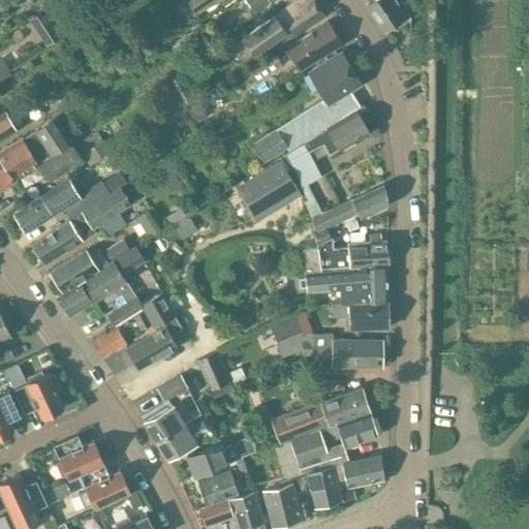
[(65,0),(58,0),(51,5),(58,16),(70,7),(65,0)]
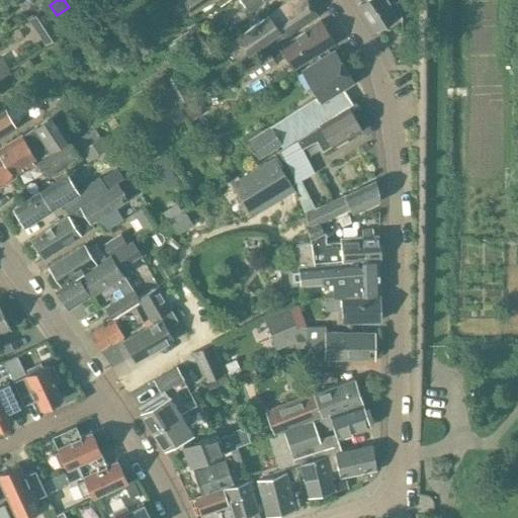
[(182,0),(181,1),(188,11),(203,0),(182,0)]
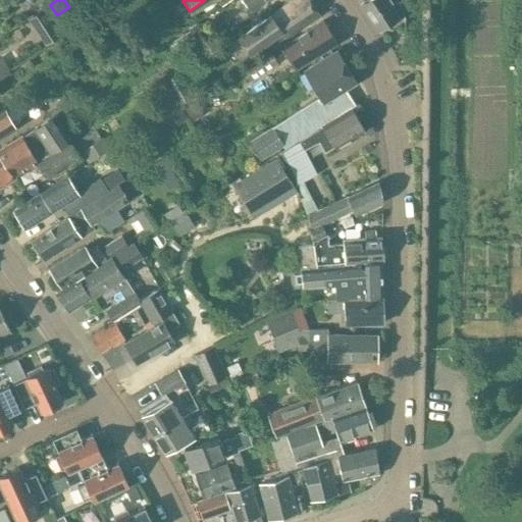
[(250,56),(283,33),(286,38),(320,15),(309,0),(295,0),(272,15),(271,13),(237,37),(250,56)]
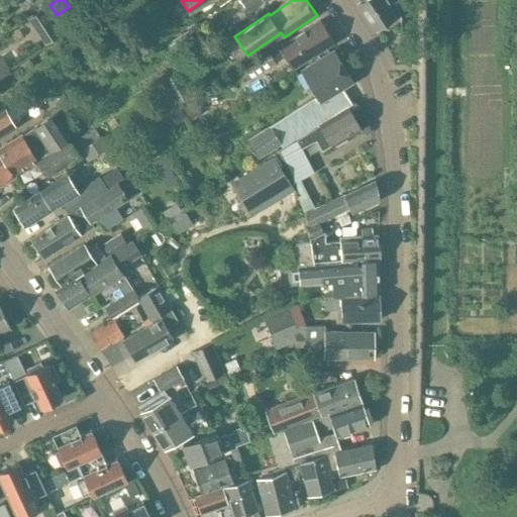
[(241,0),(250,10),(264,0),(241,0)]
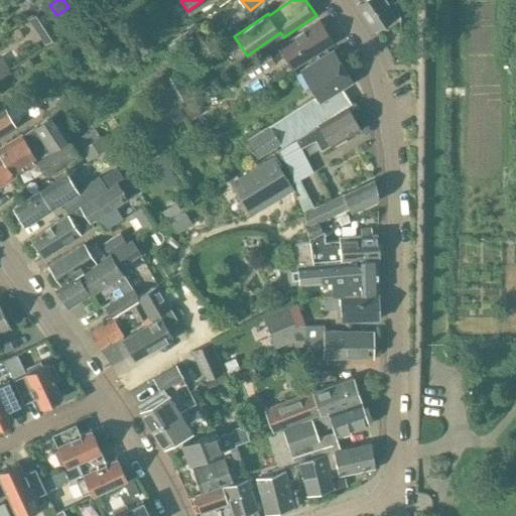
[(360,0),(358,2),(376,29),(380,26),(384,28),(390,24),(389,20),(393,18),(386,7),(391,3),(388,0),(360,0)]
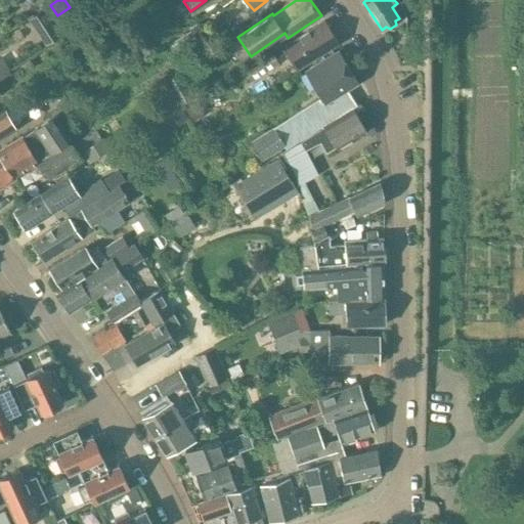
[(49,42),(60,35),(44,9),(33,16),(49,42)]
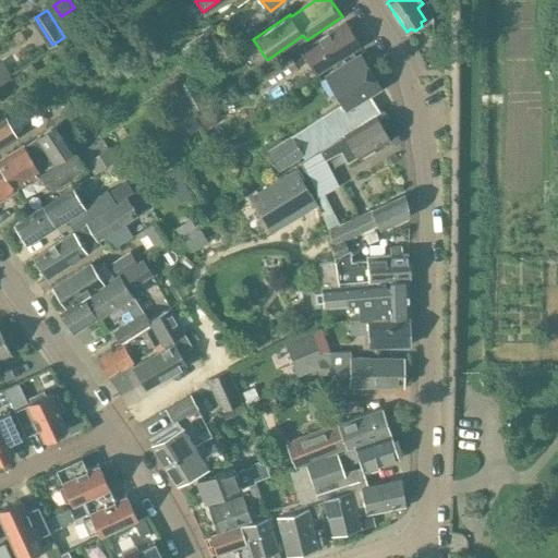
[(316,74),(361,45),(347,23),(301,49),(316,74)]
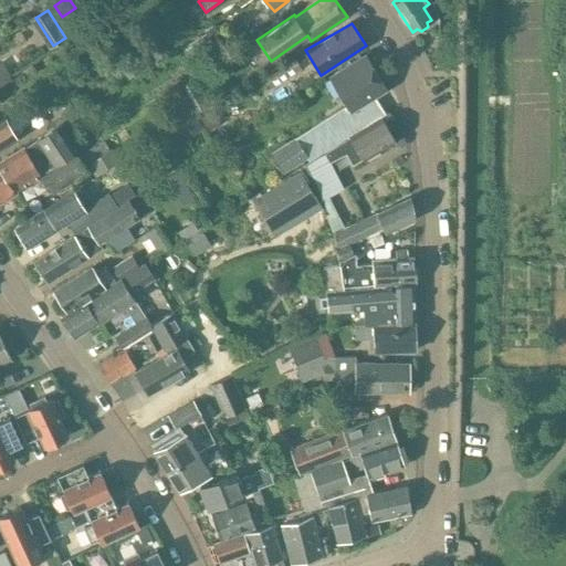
[(302,69),(294,55),(261,75),(270,88),(302,69)]
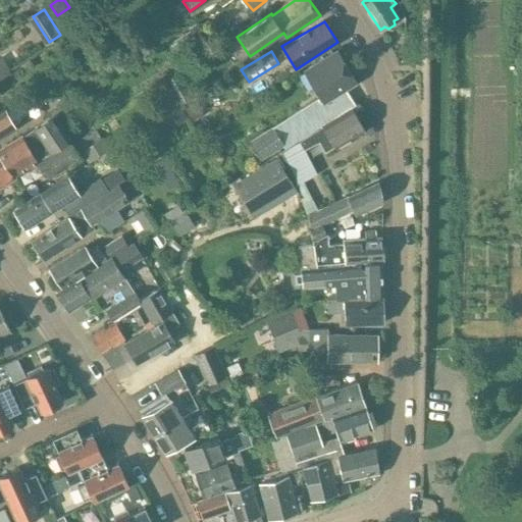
[(319,96),(270,127),(282,146),(283,148),(341,113),(331,98),(356,83),(336,51),(305,71),(319,96)]
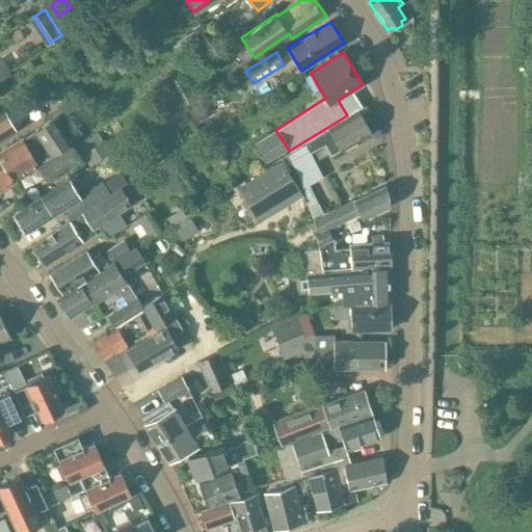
[(0,139),(16,130),(15,127),(20,124),(24,116),(19,109),(11,109),(5,113),(0,115),(0,139)]
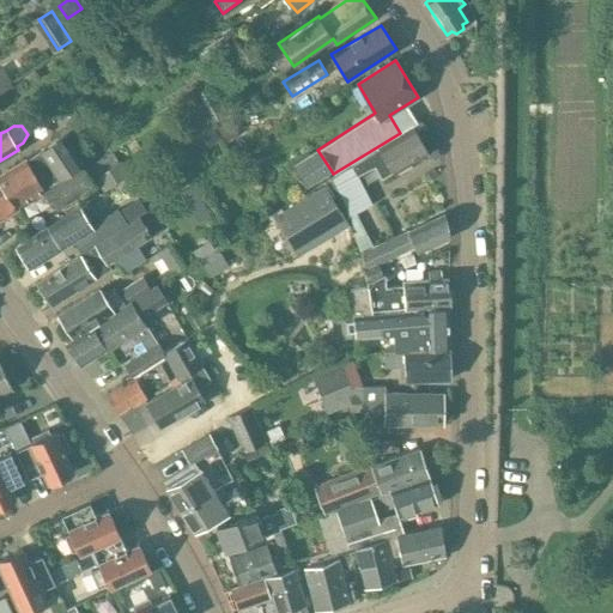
[(357,176),(376,165),(383,177),(394,171),(394,173),(428,152),(414,128),(366,157),(351,165),(357,176)]
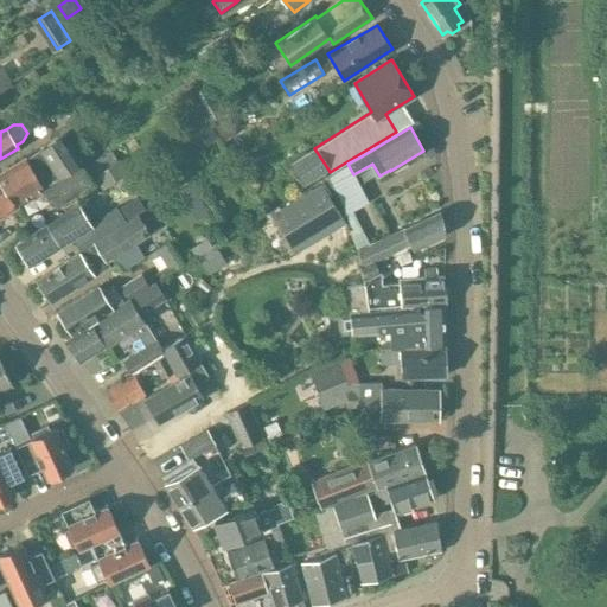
[(64,133),(43,148),(61,174),(81,163),(64,133)]
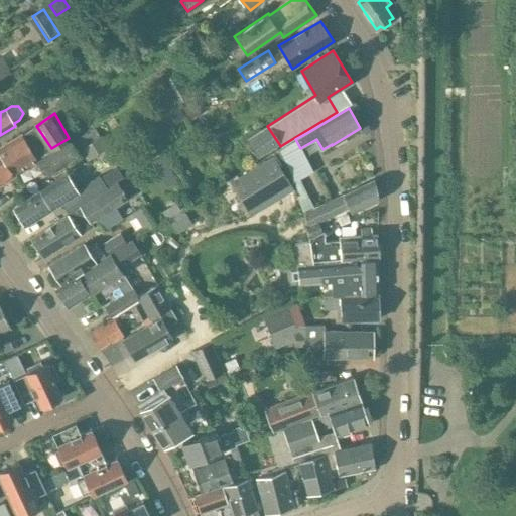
[(34,159),(51,148),(36,126),(0,148),(0,153),(3,158),(0,159),(0,182),(15,173),(14,172),(34,159)]
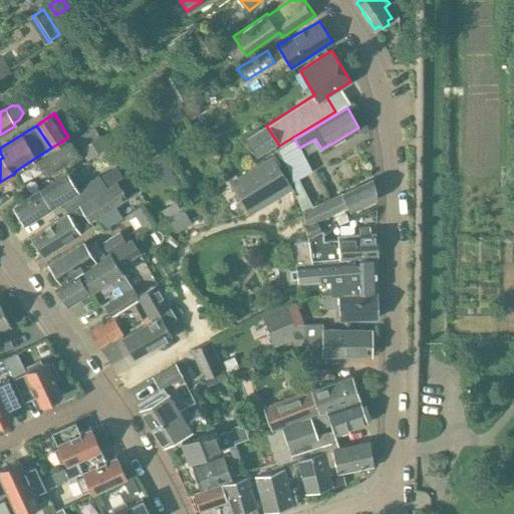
[(278,144),(266,125),(244,140),(256,158),(278,144)]
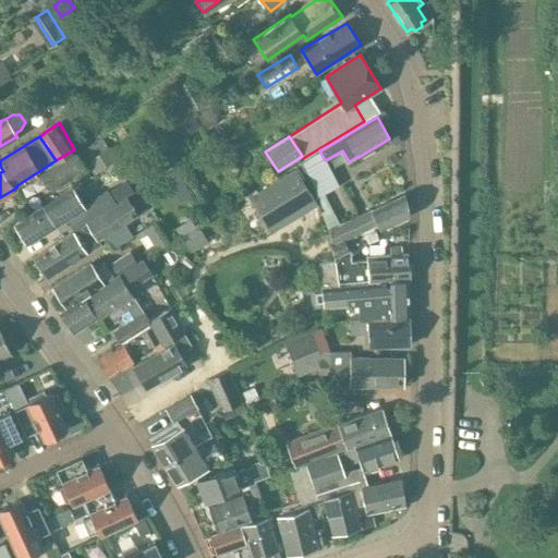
[(87,161),(85,162),(93,173),(118,158),(110,146),(107,147),(101,138),(82,150),(87,161)]
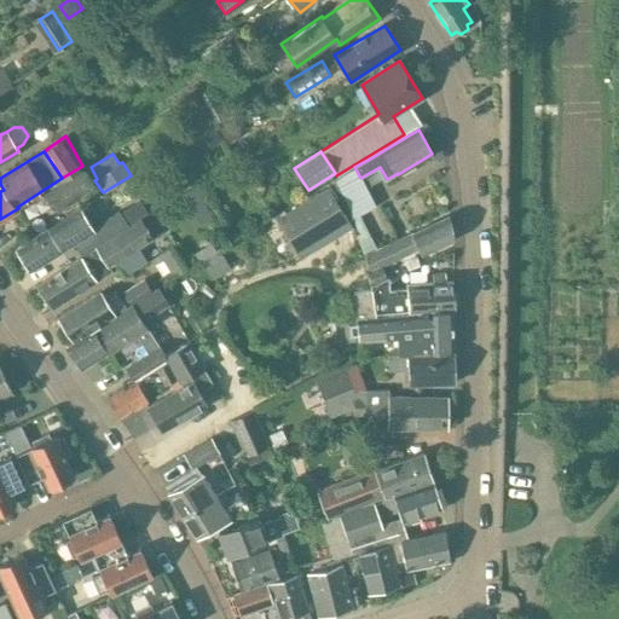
[(62,178),(75,201),(96,186),(82,166),(62,178)]
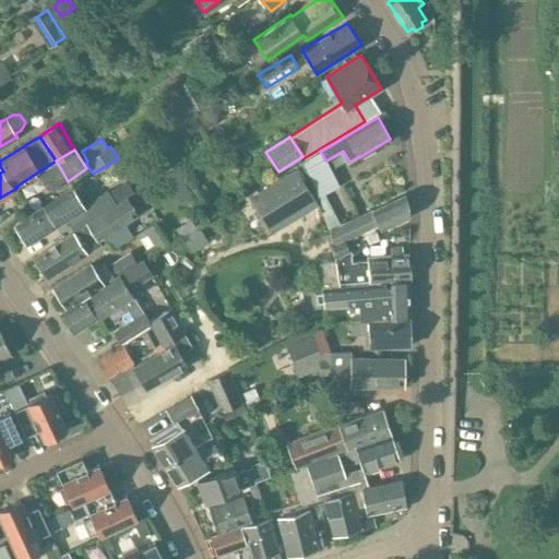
[(325,161),(320,151),(298,163),(318,198),(319,198),(324,194),(340,186),(325,161)]
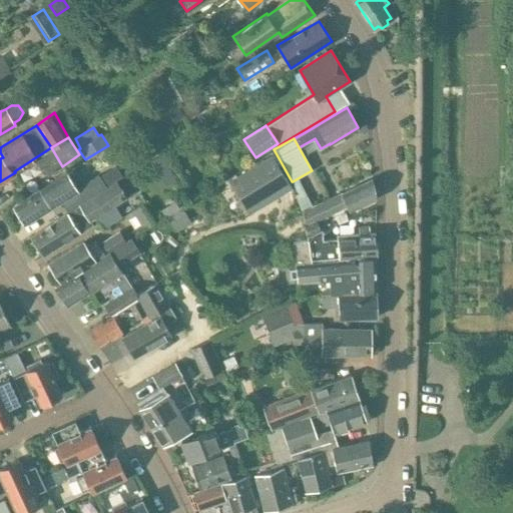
[(293,187),(272,154),(228,181),(248,214),(293,187)]
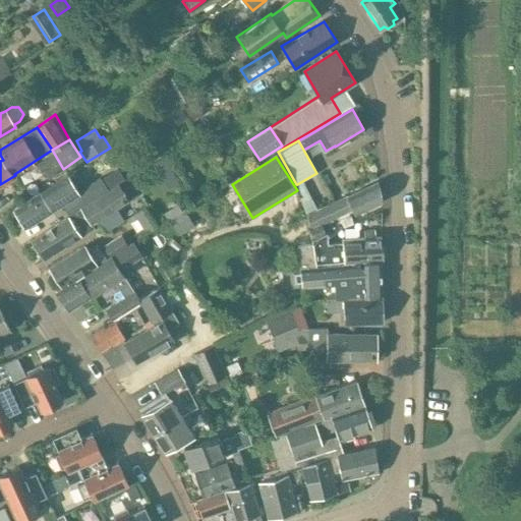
[(67,214),(107,189),(99,177),(76,190),(67,175),(13,209),(24,227),(61,204),(67,214)]
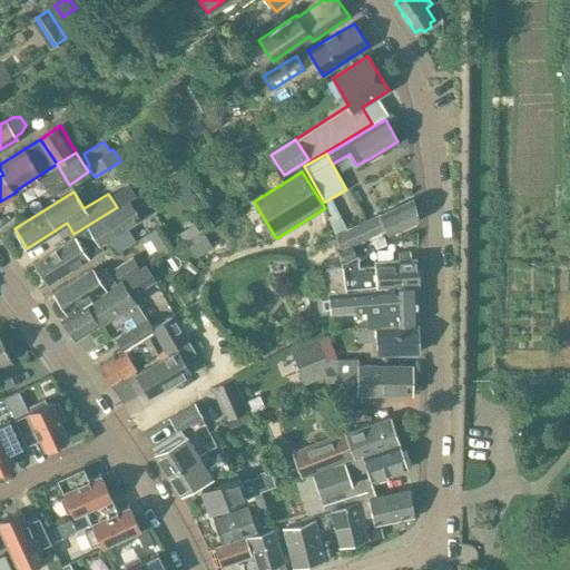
[(357,255),(354,242),(386,228),(389,233),(418,219),(413,197),(337,234),(338,248),(341,261),(357,255)]
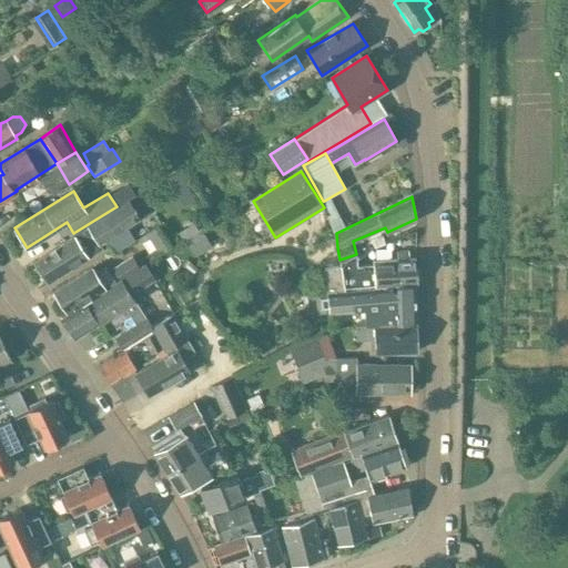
[(89,256),(85,252),(99,243),(99,244),(141,217),(129,199),(125,201),(127,203),(34,261),(48,282),(89,256)]
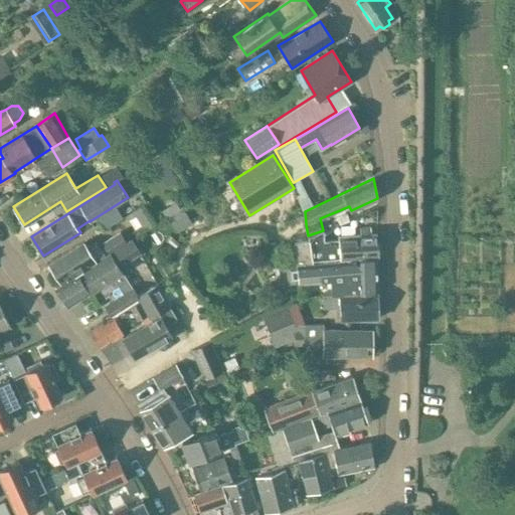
[(184,208),(168,216),(177,232),(192,223),(184,208)]
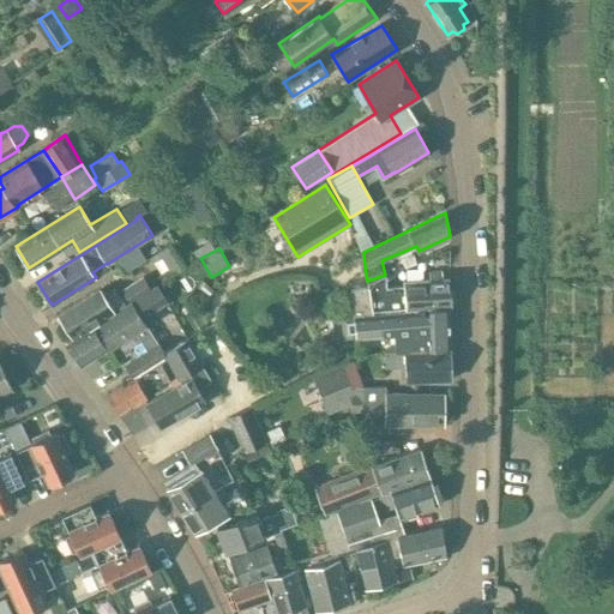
[(385,275),(367,281),(372,309),(404,307),(404,309),(447,307),(451,307),(450,278),(441,278),(441,271),(429,271),(429,280),(404,282),(403,286),(386,287),(385,275)]
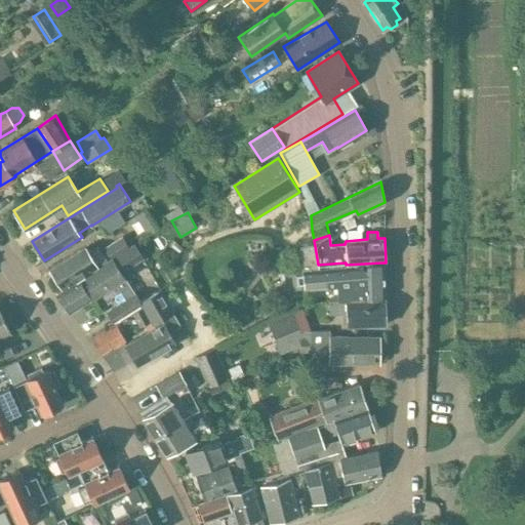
[(116,256),(116,257),(135,244),(135,243),(129,247),(122,236),(106,246),(113,258),(116,256)]
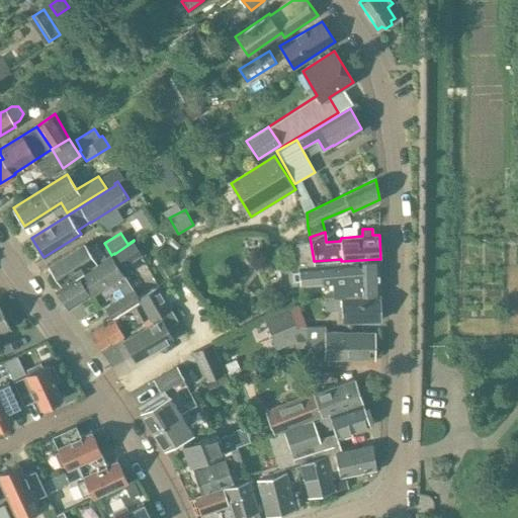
[(114,254),(123,267),(143,255),(134,241),(114,254)]
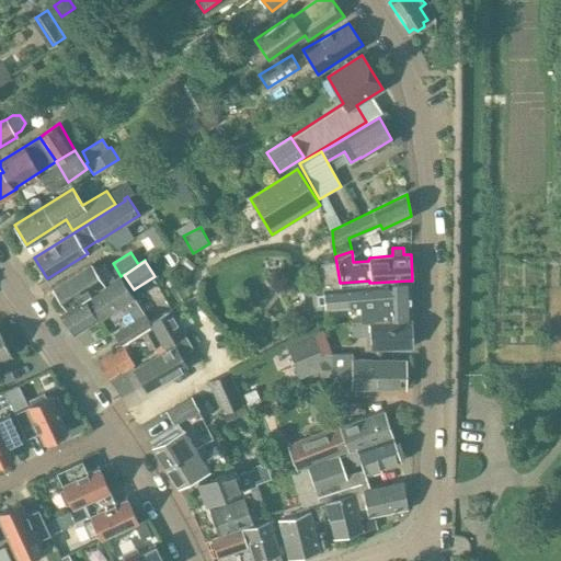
[(66,307),(114,276),(104,262),(95,268),(92,263),(54,288),(66,307)]
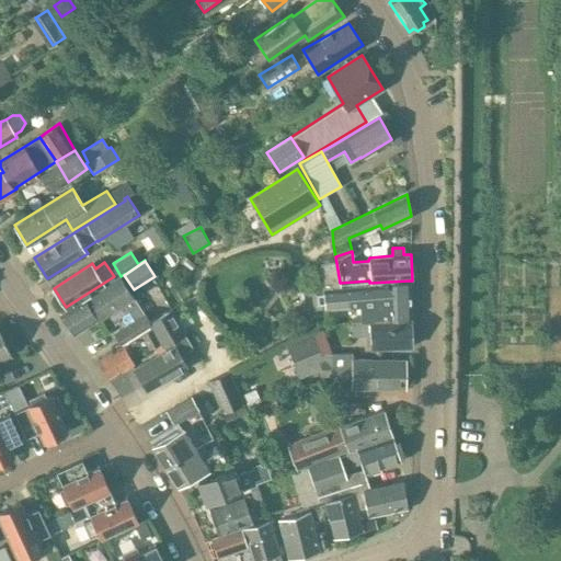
[(325,307),(351,305),(361,305),(361,320),(411,317),(409,281),(340,286),(335,262),(319,264),(323,288),(310,289),(313,309),(325,307)]
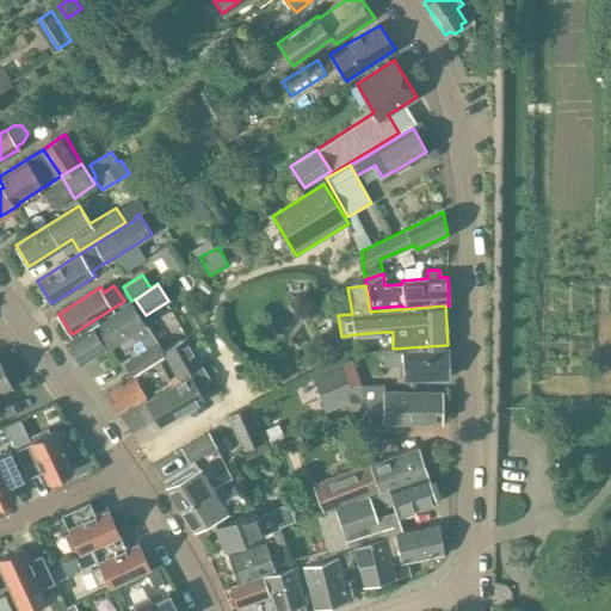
[(123,363),(131,378),(166,357),(162,350),(156,341),(130,300),(67,341),(82,362),(134,331),(146,349),(123,363)]
